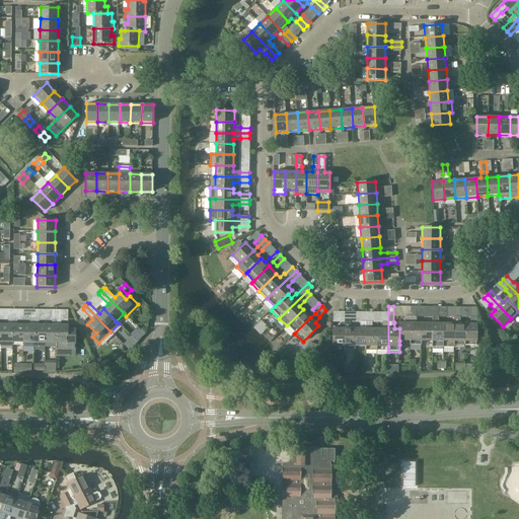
[(399,322),(399,328),(399,341),(399,345),(400,345),(403,344),(404,343),(404,341),(411,341),(411,307),(405,307),(405,316),(404,316),(404,322),(399,322)]
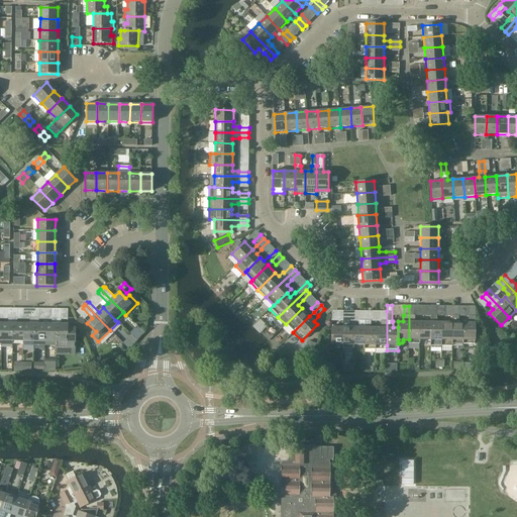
[(409,306),(409,339),(409,343),(420,343),(420,339),(420,322),(415,322),(415,315),(414,315),(414,306),(409,306)]
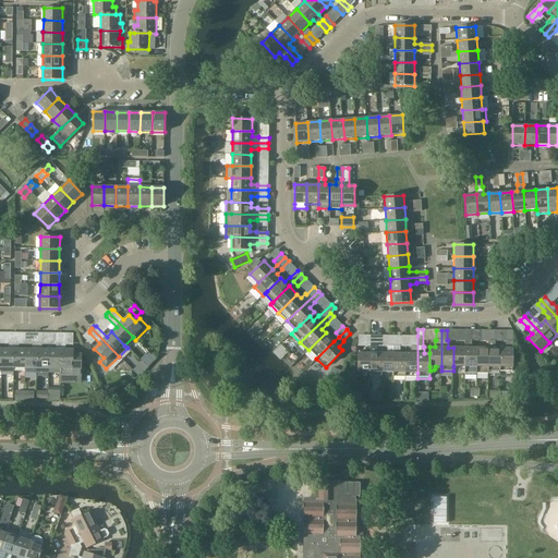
[(465,330),(465,341),(465,348),(465,366),(464,374),(476,374),(476,348),(472,348),(472,340),(471,340),(471,330),(465,330)]
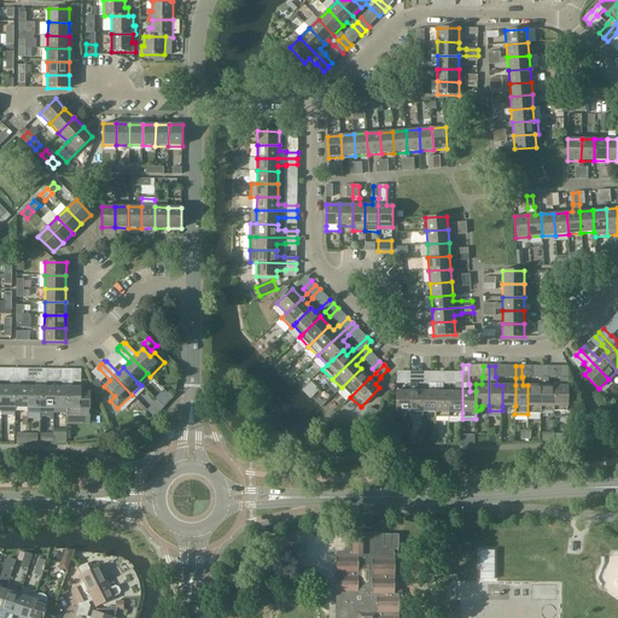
[(541,385),(541,406),(541,410),(554,410),(554,385),(548,385),(548,378),(547,378),(547,366),(541,366),(541,378),(541,385)]
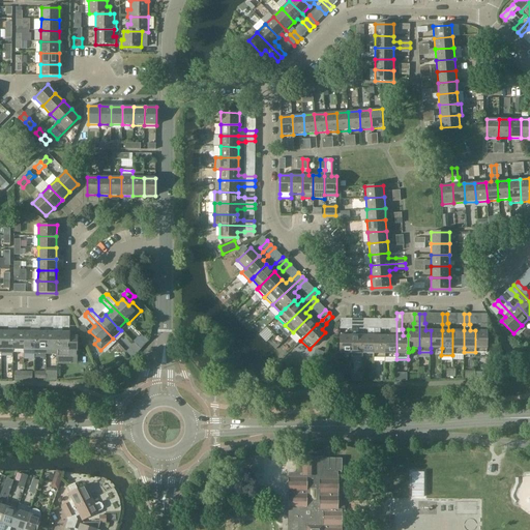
[(475,330),(475,352),(487,352),(488,314),(481,314),(481,324),(480,324),(480,330),(475,330)]
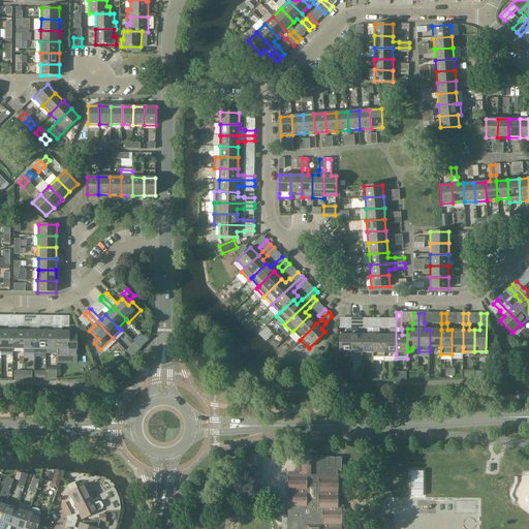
[(13,352),(13,349),(12,349),(13,315),(10,315),(8,317),(8,331),(2,331),(1,352),(13,352)]
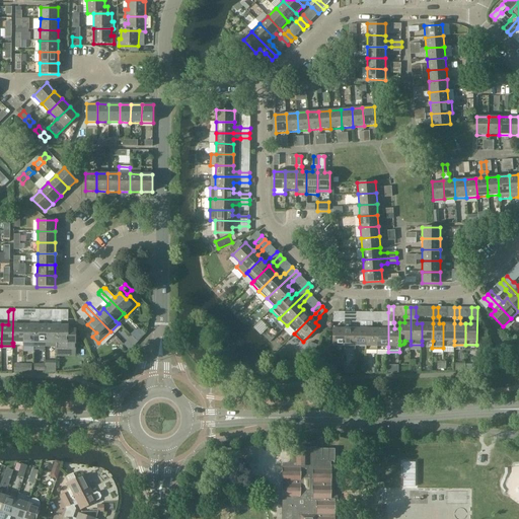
[(13,343),(23,343),(23,324),(17,324),(17,311),(16,309),(13,309),(12,343),(13,343)]
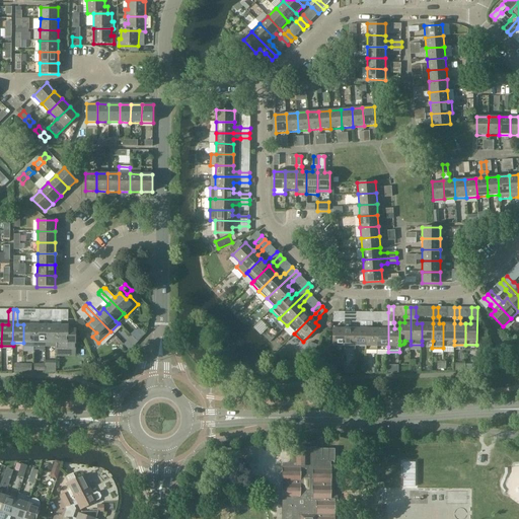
[(303,309),(287,325),(294,334),(310,317),(303,309)]
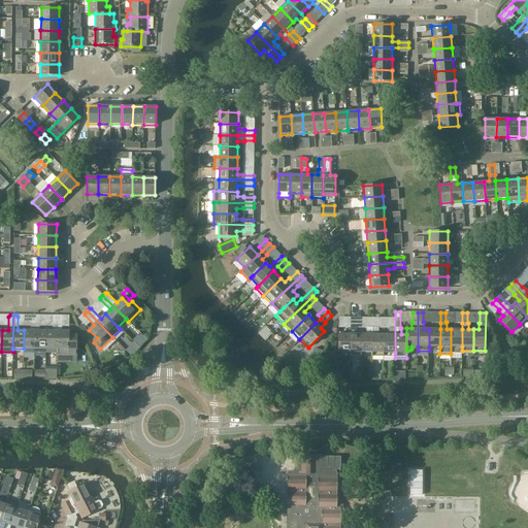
[(24,352),(35,353),(35,316),(32,316),(31,317),(31,330),(24,330),(24,349),(24,352)]
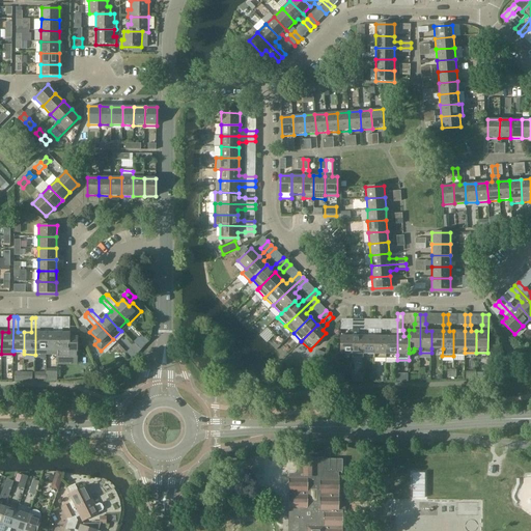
[(35,355),(47,355),(47,333),(40,332),(40,318),(38,317),(35,317),(35,355)]
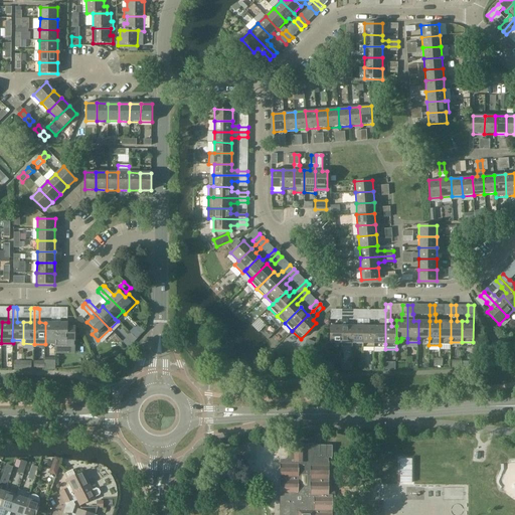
[(45,323),(45,344),(56,344),(56,340),(56,308),(53,308),(51,309),(51,323),(45,323)]
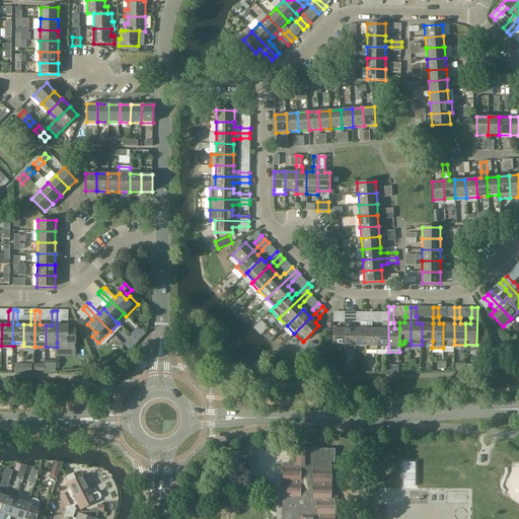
[(60,310),(57,310),(57,343),(68,343),(68,350),(76,350),(76,329),(68,329),(68,325),(61,325),(62,311),(60,310)]
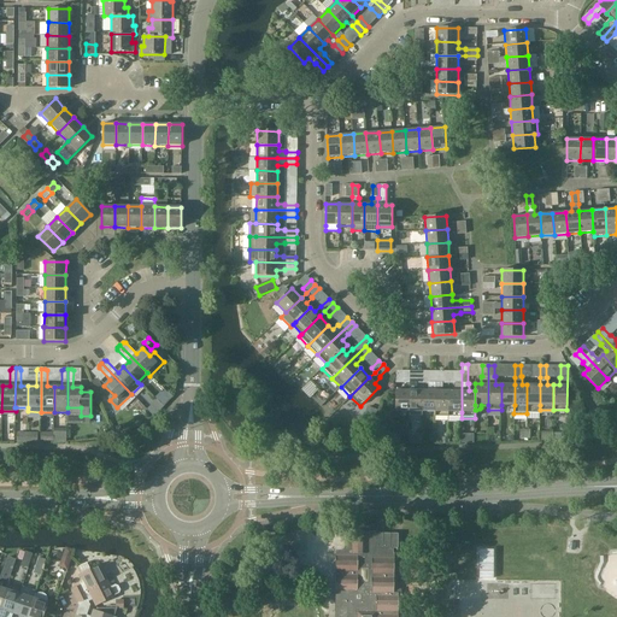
[(422,417),(422,411),(422,391),(417,391),(417,383),(416,383),(416,371),(410,371),(409,383),(409,391),(409,411),(409,417),(422,417)]
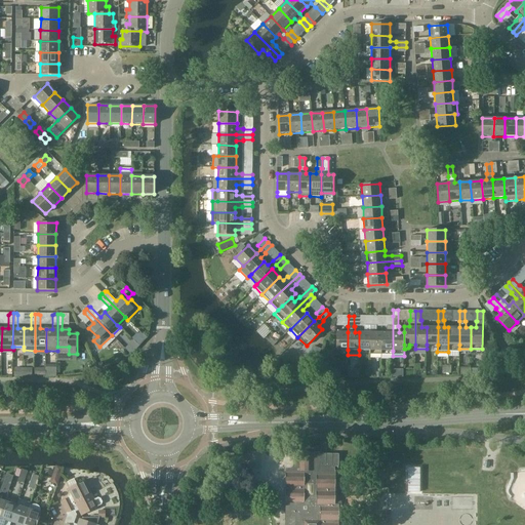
[(359,350),(370,350),(371,316),(365,316),(365,325),(364,325),(364,332),(359,332),(359,350)]
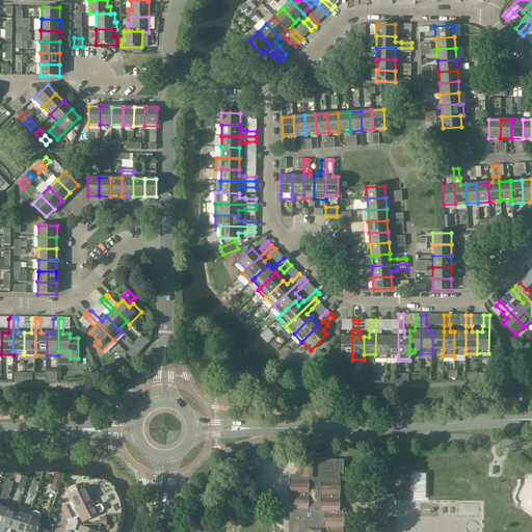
[(375,360),(386,360),(387,337),(381,337),(381,329),(380,329),(380,320),(376,320),(375,354),(375,360)]
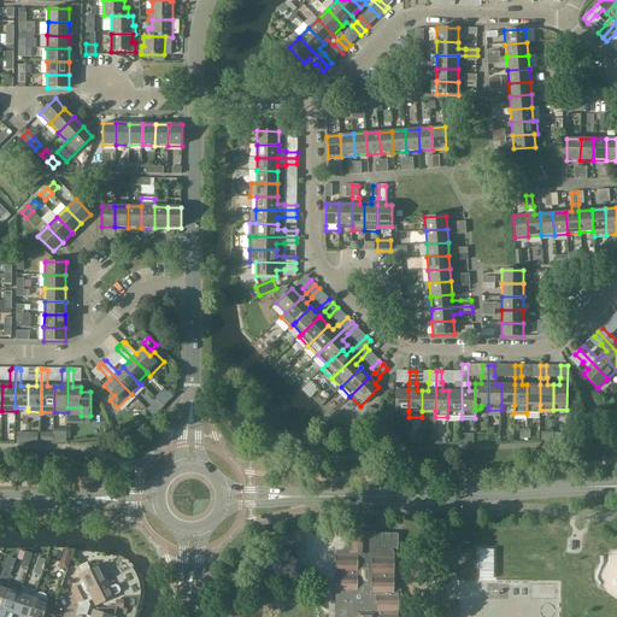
[(447,417),(462,418),(462,412),(462,371),(456,371),(456,383),(454,383),(454,391),(448,391),(447,417)]
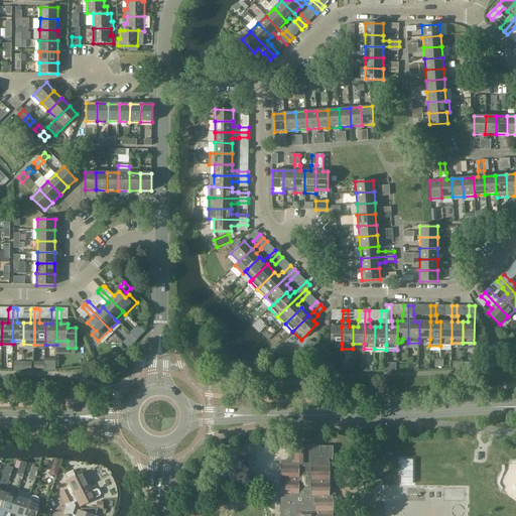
[(82,316),(77,319),(79,326),(85,324),(82,316)]
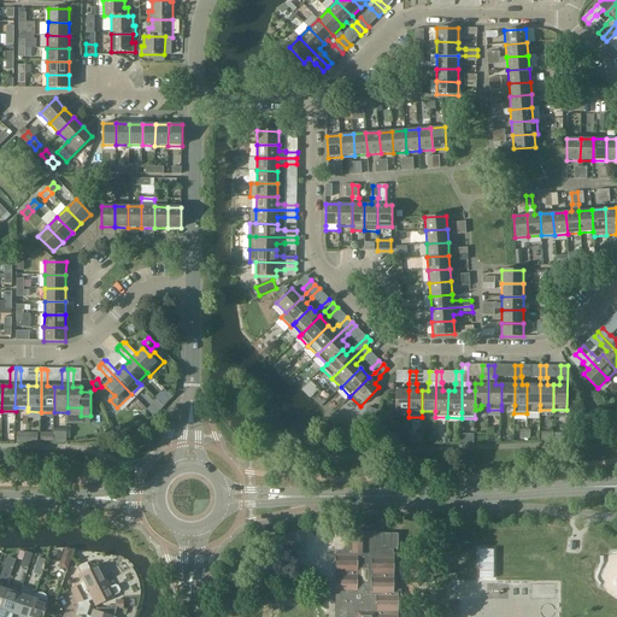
[(515,385),(501,385),(501,405),(515,405),(515,385)]
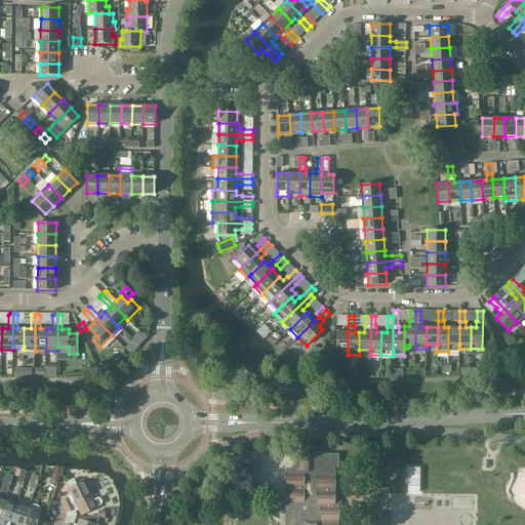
[(448,327),(448,352),(459,353),(459,349),(459,345),(459,327),(448,327)]
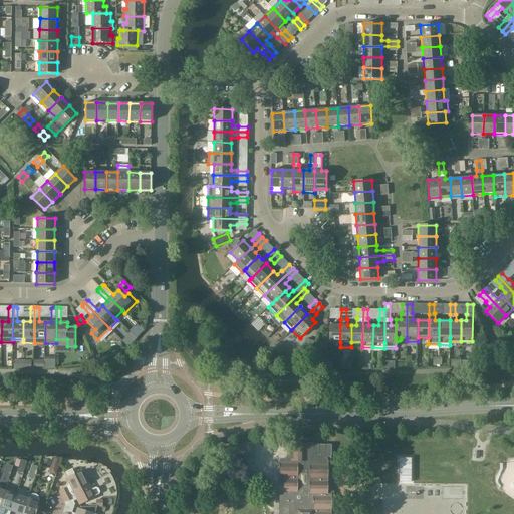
[(329,342),(340,342),(340,325),(329,325),(329,342)]
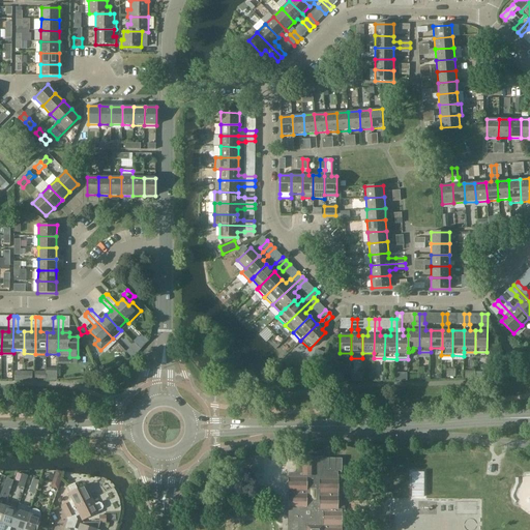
[(316,350),(311,365),(314,366),(319,369),(319,367),(324,352),(316,350)]
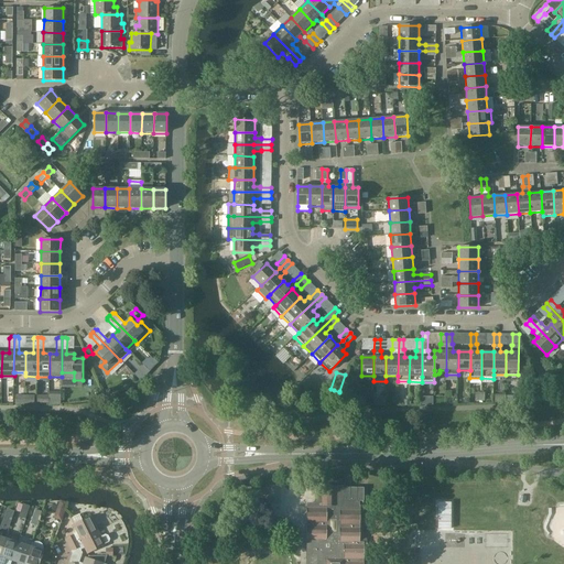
[(15,405),(24,405),(25,397),(15,397),(15,405)]
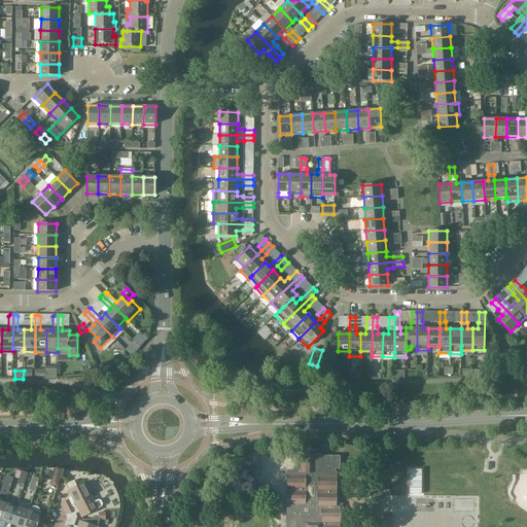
[(24,371),(23,379),(32,379),(33,371),(24,371)]
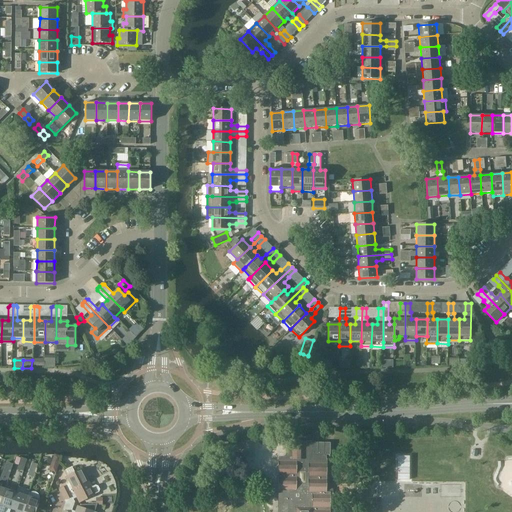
[(287,458),(279,458),(278,511),(329,511),(329,499),(334,499),(334,494),(329,494),(329,493),(325,493),(326,455),(330,455),(330,443),(287,442),(287,458)]
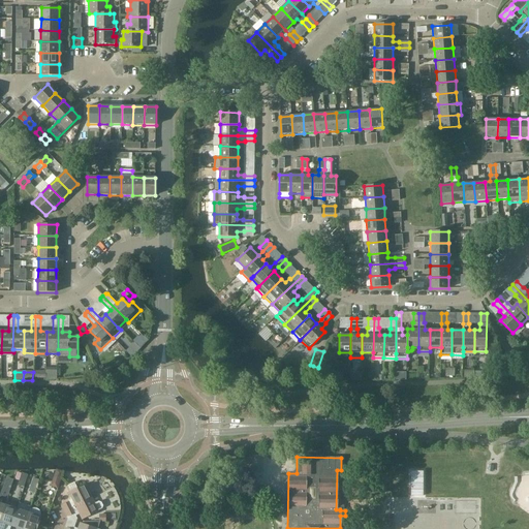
[(51,486),(57,488),(63,472),(57,470),(51,486)]
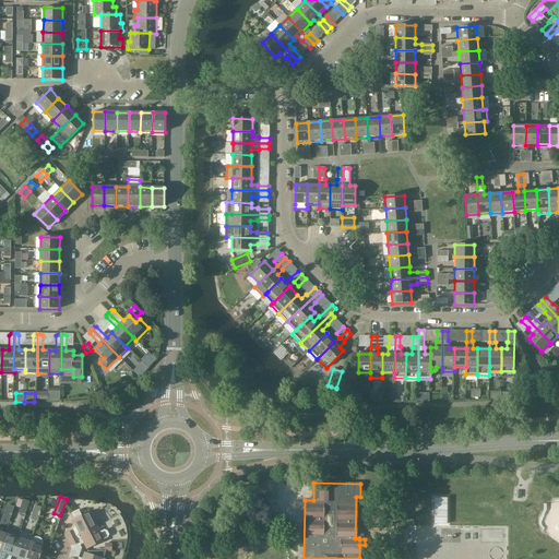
[(435,524),(448,524),(448,498),(435,498),(435,524)]
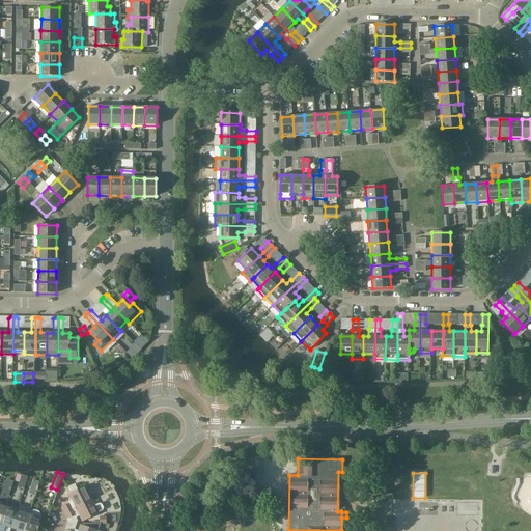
[(18,486),(24,488),(28,477),(22,475),(18,486)]
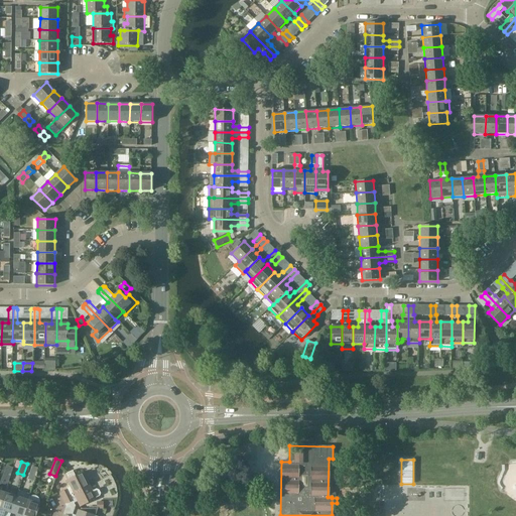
[(2,480),(8,482),(13,469),(7,467),(2,480)]
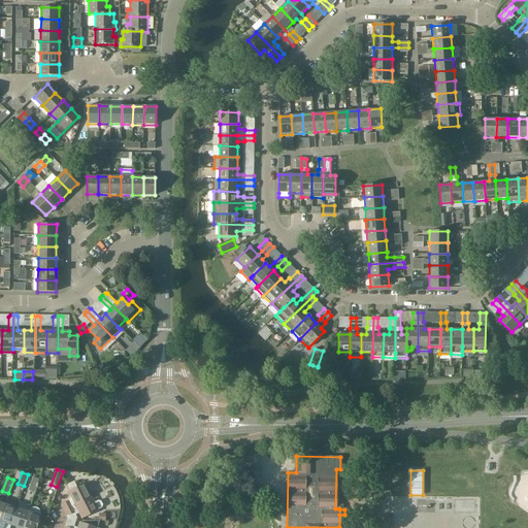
[(61,505),(64,510),(92,497),(85,484),(68,492),(72,499),(61,505)]
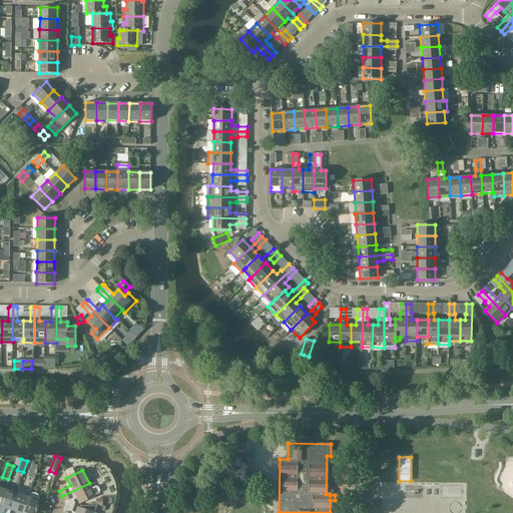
[(89,483),(62,496),(65,502),(76,496),(79,504),(96,496),(95,495),(99,493),(100,491),(98,488),(96,487),(92,489),(89,483)]
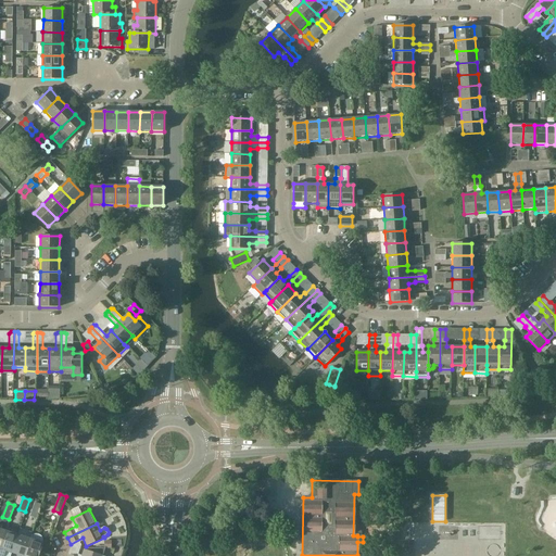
[(270,533),(270,525),(253,525),(253,533),(253,540),(269,540),(269,533),(270,533)]
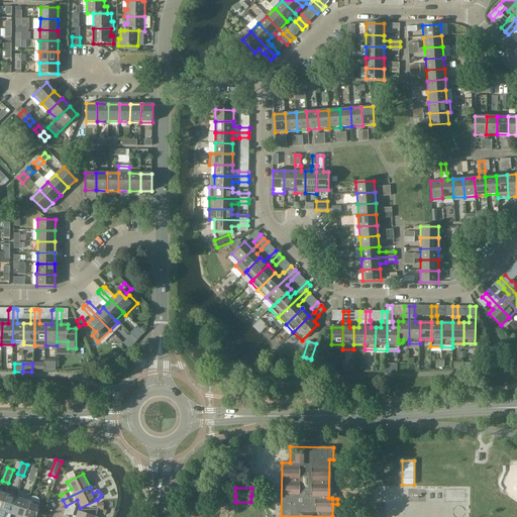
[(3,516),(5,512),(11,514),(16,497),(5,494),(0,508),(0,516),(3,516)]
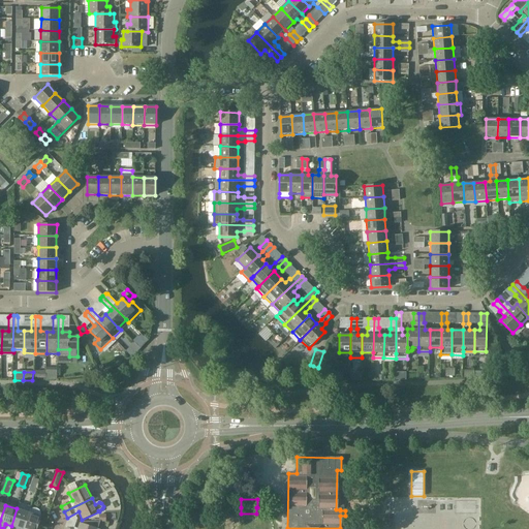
[(17,528),(23,528),(29,512),(17,508),(11,526),(17,528)]
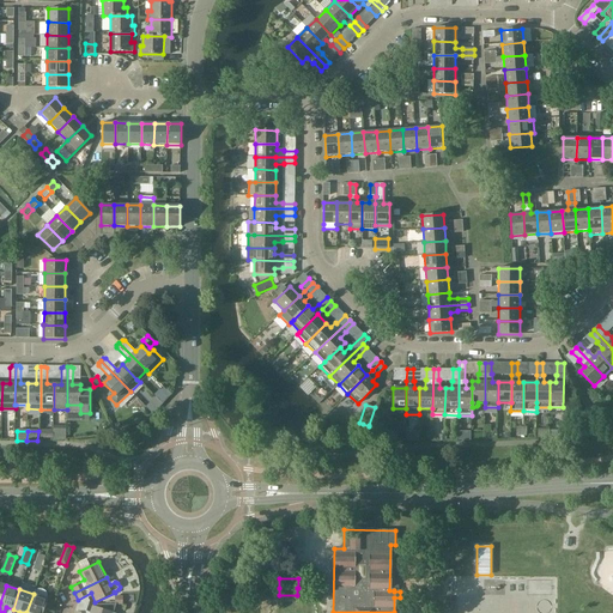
[(42,612),(47,599),(47,596),(47,595),(46,594),(44,593),(42,592),(40,592),(36,593),(34,592),(34,594),(26,612),(42,612)]
